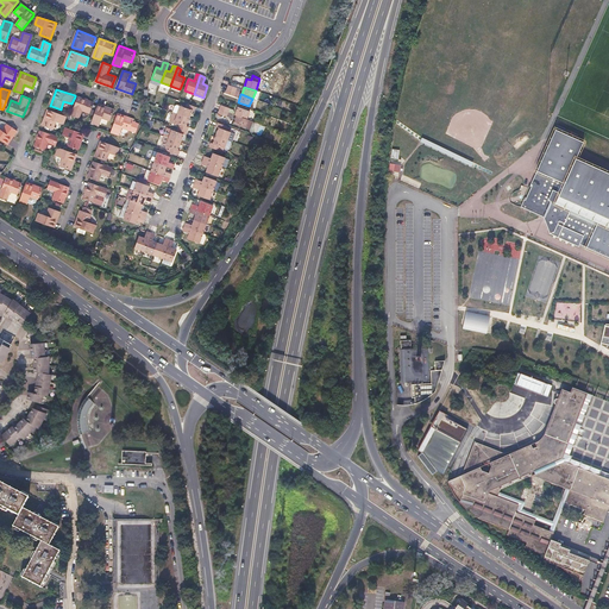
[(79,96),(77,98),(71,115),(80,119),(83,111),(90,113),(94,105),(94,102),(79,96)]
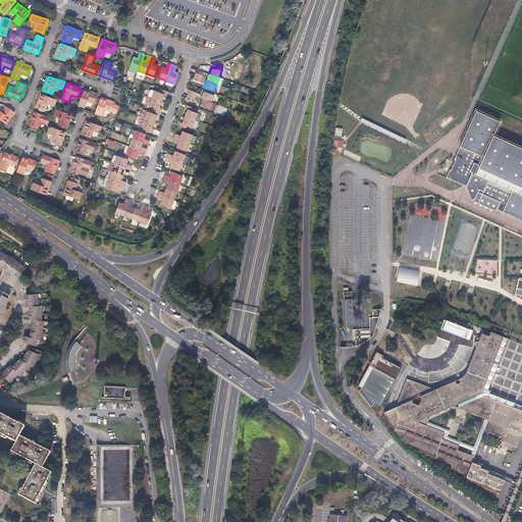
[(85,89),(84,91),(79,105),(86,108),(89,101),(95,103),(97,98),(98,94),(85,89)]
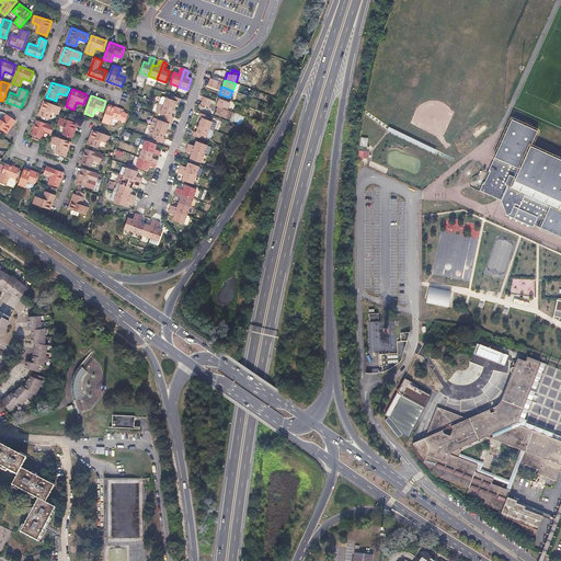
[(171,100),(165,98),(163,105),(173,109),(176,101),(179,102),(180,99),(174,96),(172,95),(171,100)]
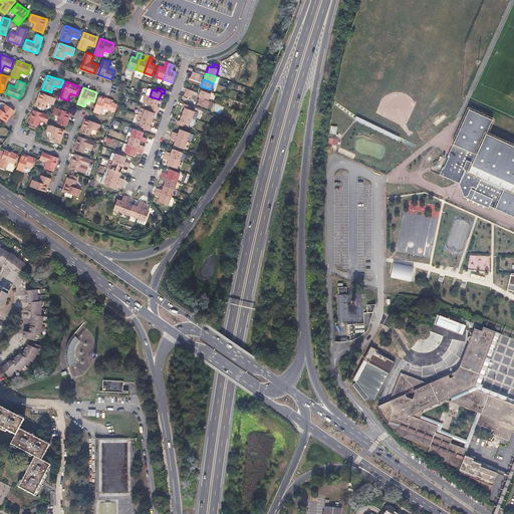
[(210,94),(201,90),(198,97),(199,97),(208,100),(210,94)]
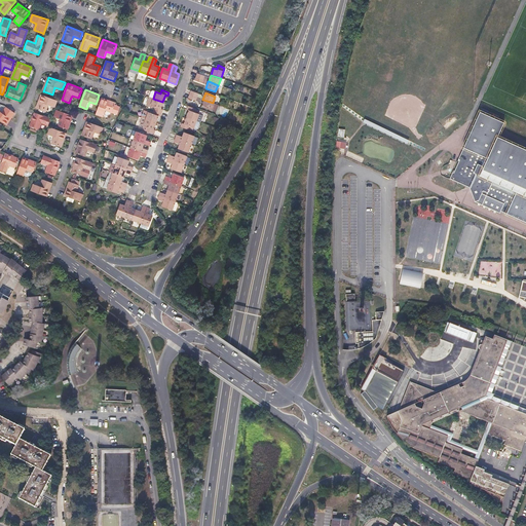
[(43,96),(42,95),(37,109),(38,109),(46,112),(49,105),(55,107),(58,101),(43,96)]
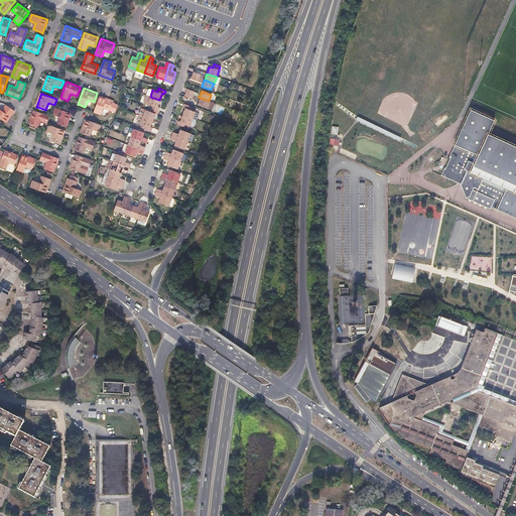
[(159,100),(150,97),(146,95),(143,103),(144,104),(147,105),(148,104),(152,105),(151,109),(158,111),(159,107),(157,107),(159,100)]
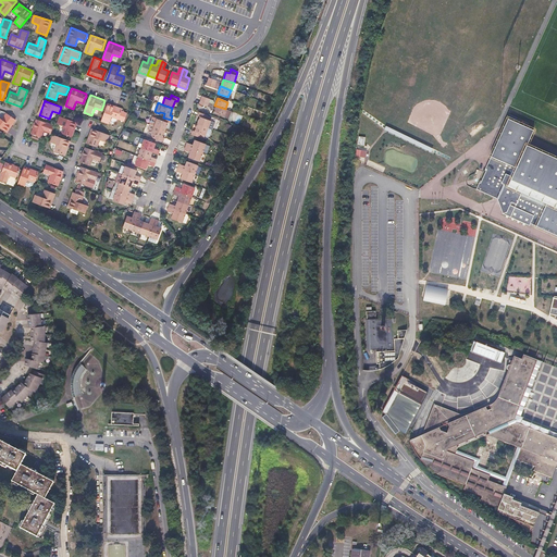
[(109,103),(108,106),(102,121),(110,124),(112,116),(119,119),(122,111),(123,109),(109,103)]
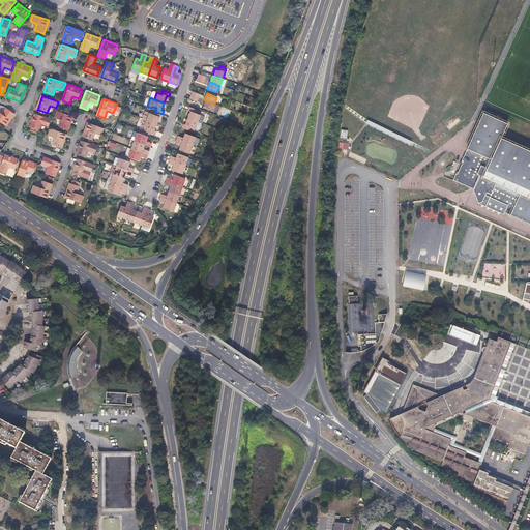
[(205,100),(204,105),(203,108),(216,113),(219,106),(214,104),(205,100)]
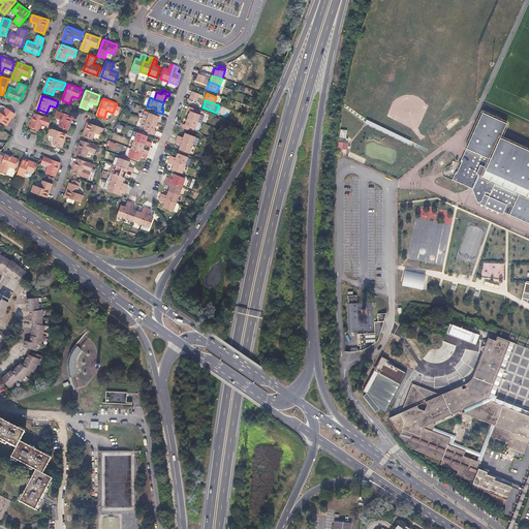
[(188,112),(190,112),(187,118),(197,122),(200,115),(195,114),(196,110),(189,106),(188,112)]
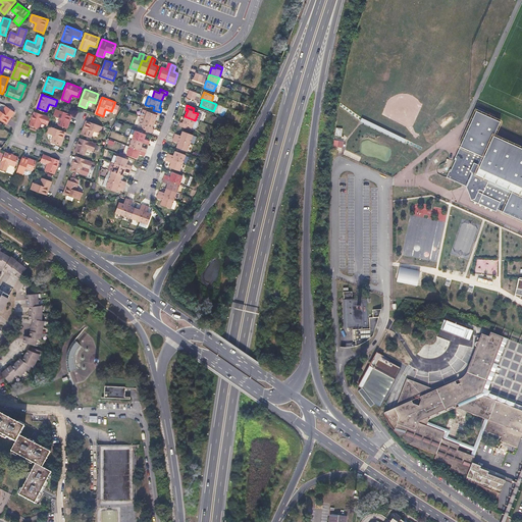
[(0,111),(0,119),(5,123),(6,124),(14,112),(8,107),(7,106),(2,112),(0,111)]
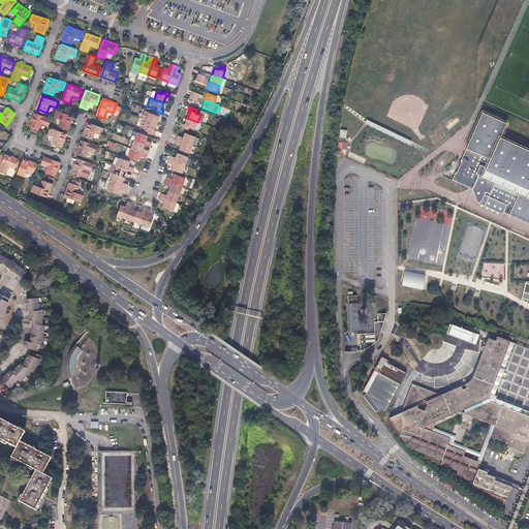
[(57,111),(55,117),(61,120),(59,127),(66,129),(68,130),(73,116),(71,116),(57,111)]
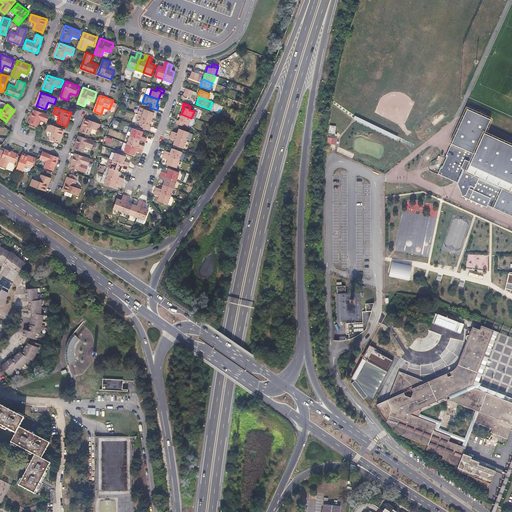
[(441,165),(438,171),(457,180),(460,188),(463,195),(487,205),(488,203),(511,214),(511,143),(485,131),(487,128),(491,118),(468,107),(455,135),(446,154),(447,155),(443,165),(441,165)]
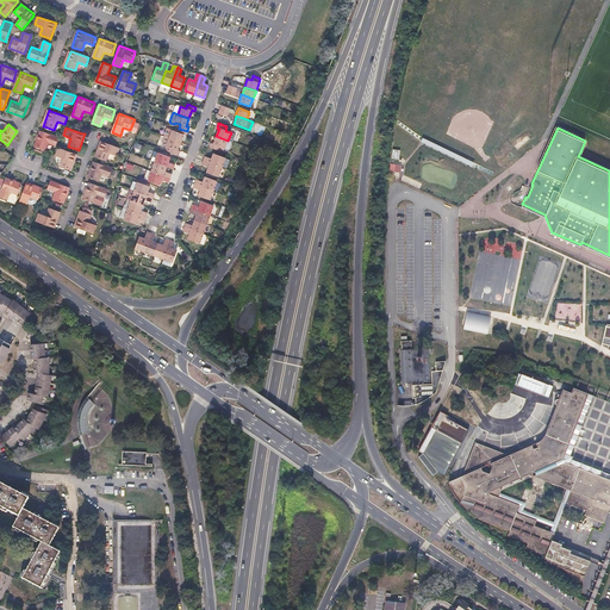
[(176,132),(172,131),(169,138),(180,142),(182,135),(185,136),(187,131),(179,129),(176,132)]
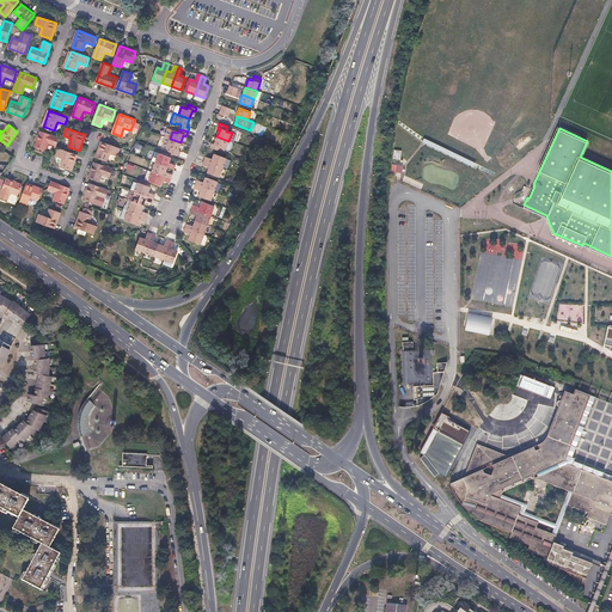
[(43,132),(41,132),(35,147),(36,148),(46,152),(49,144),(56,146),(60,138),(43,132)]
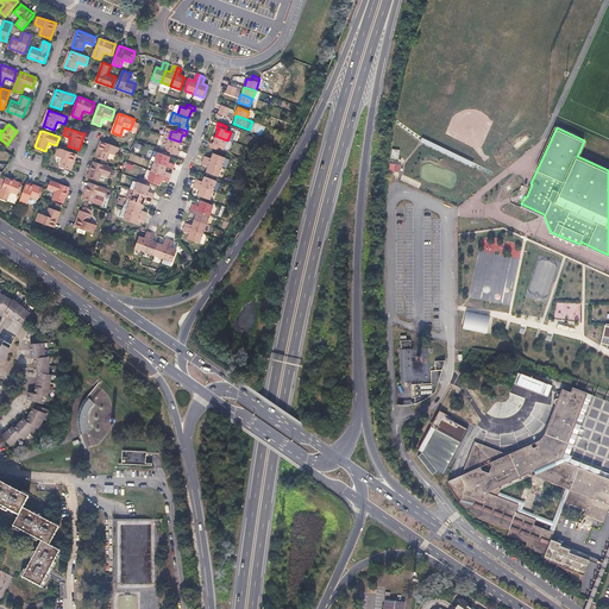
[(213,144),(211,144),(209,148),(218,150),(219,146),(225,149),(227,140),(215,136),(213,144)]
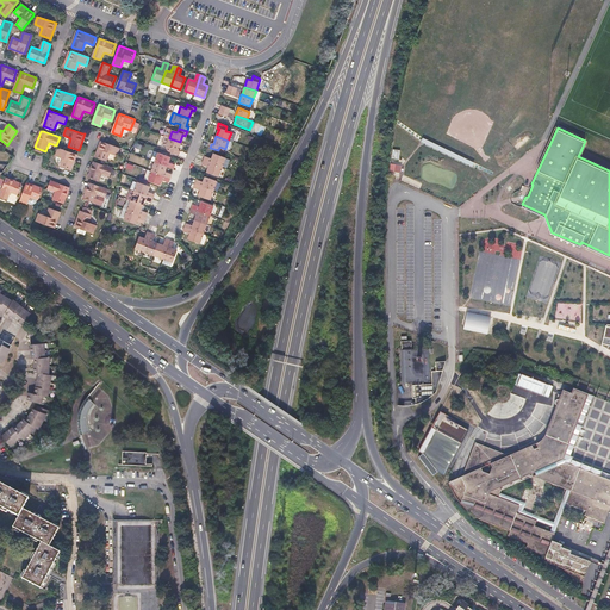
[(169,138),(165,137),(162,144),(172,148),(169,153),(178,155),(180,150),(178,150),(180,142),(169,138)]
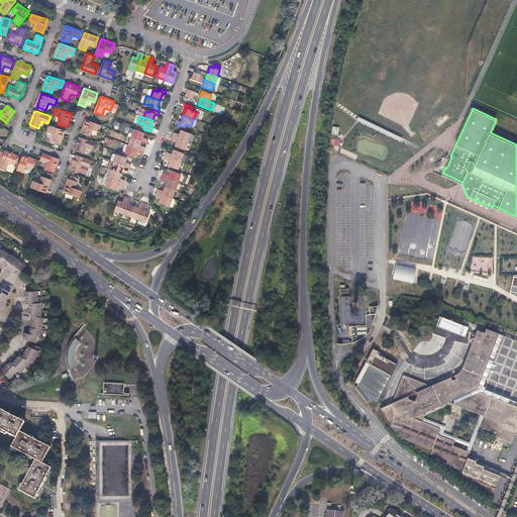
[(88,120),(86,119),(82,133),(83,133),(91,136),(93,129),(100,132),(102,125),(88,120)]
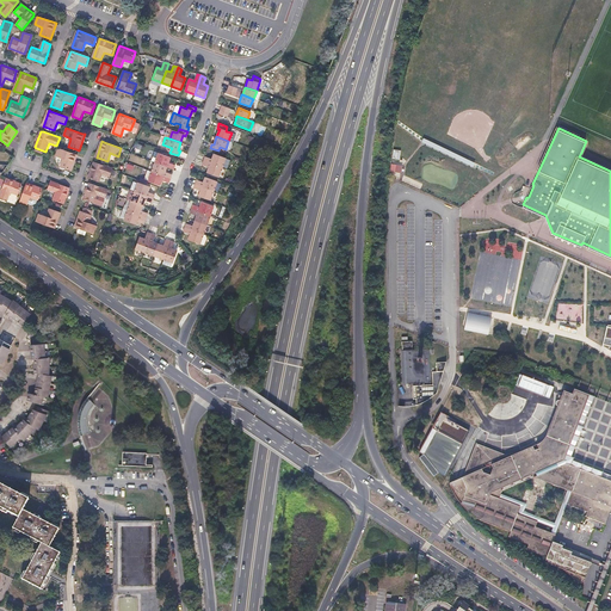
[(59,148),(55,156),(63,159),(61,167),(71,171),(72,171),(78,155),(75,154),(59,148)]
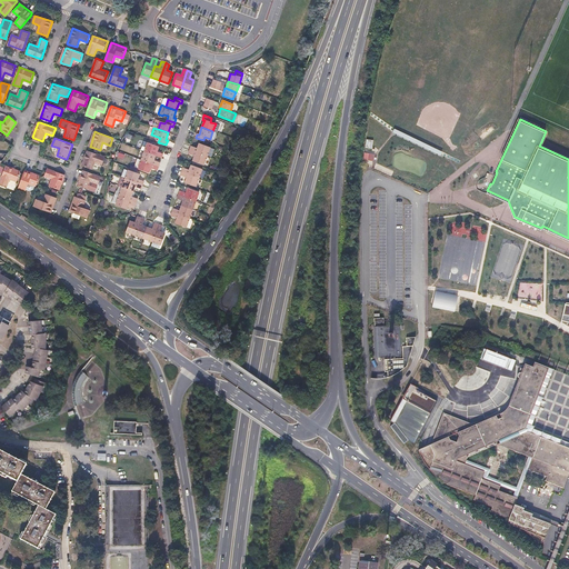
[(158,147),(147,142),(143,151),(155,156),(161,158),(162,153),(157,151),(158,147)]
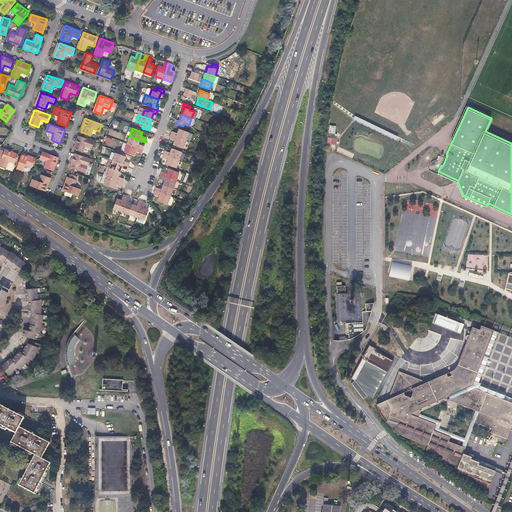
[(172,131),(171,135),(187,141),(189,133),(179,129),(178,133),(172,131)]
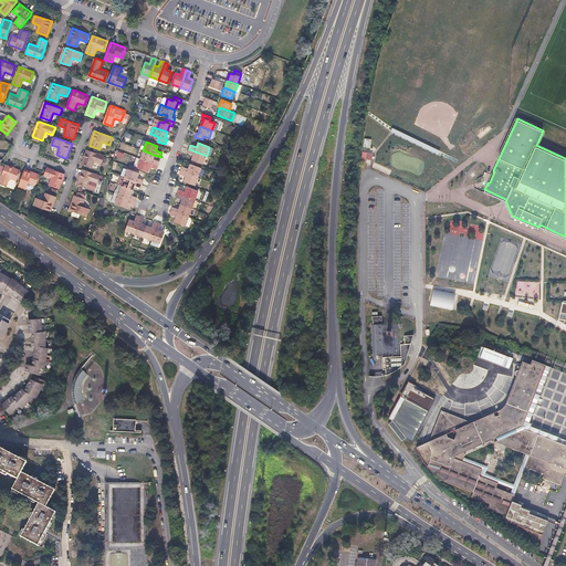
[(88,150),(87,149),(82,165),(86,166),(92,168),(95,160),(103,164),(105,156),(88,150)]
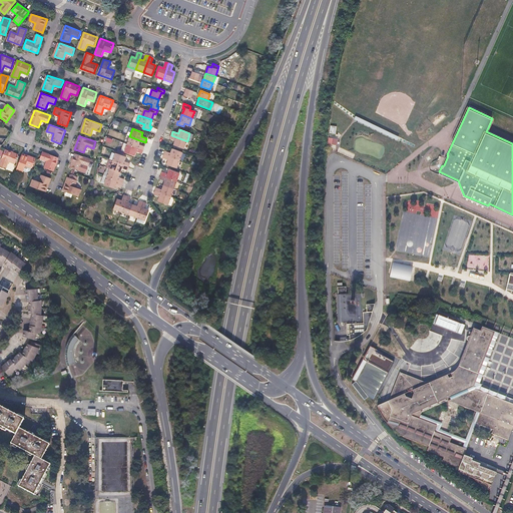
[(169,138),(175,140),(173,147),(183,150),(187,141),(171,135),(169,138)]
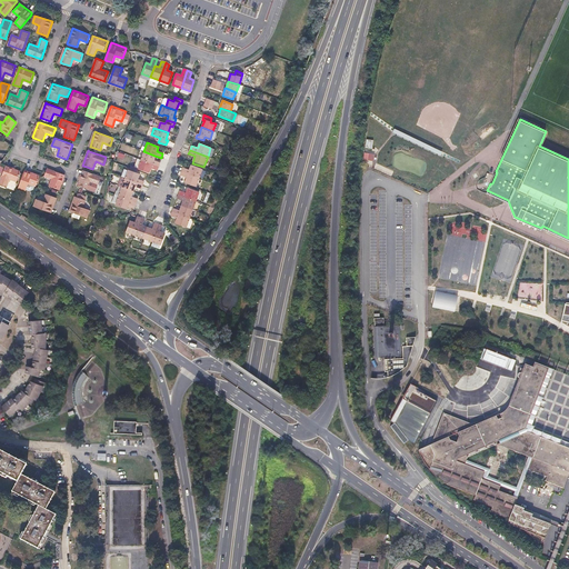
[(155,156),(143,151),(140,160),(159,167),(160,162),(153,160),(155,156)]
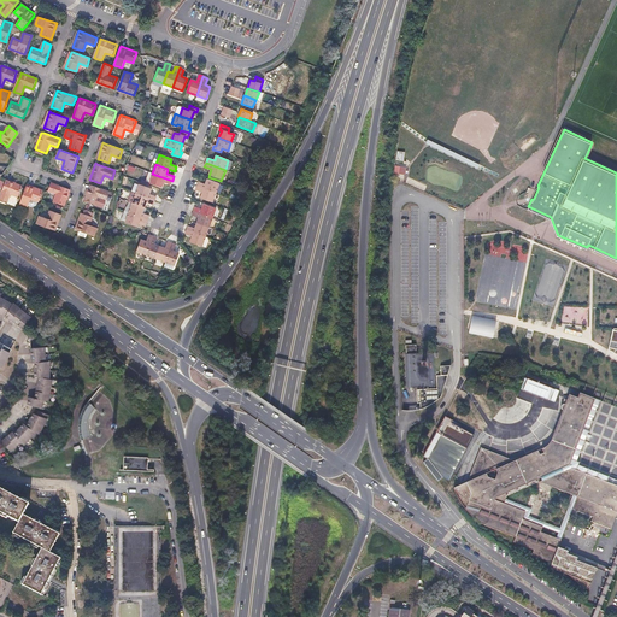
[(172,181),(152,174),(150,183),(159,187),(160,187),(163,182),(170,184),(172,181)]
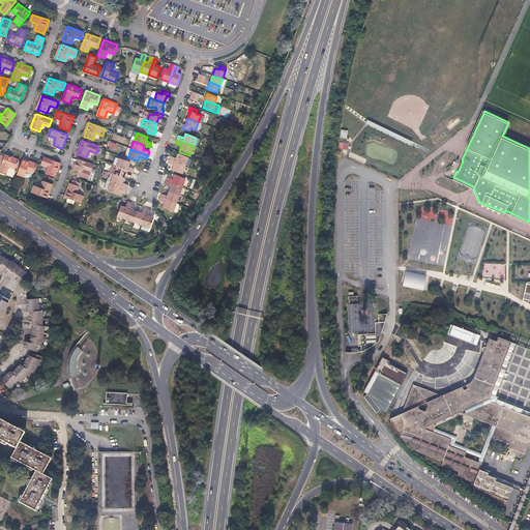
[(171,156),(169,159),(185,166),(189,155),(179,152),(176,158),(171,156)]
